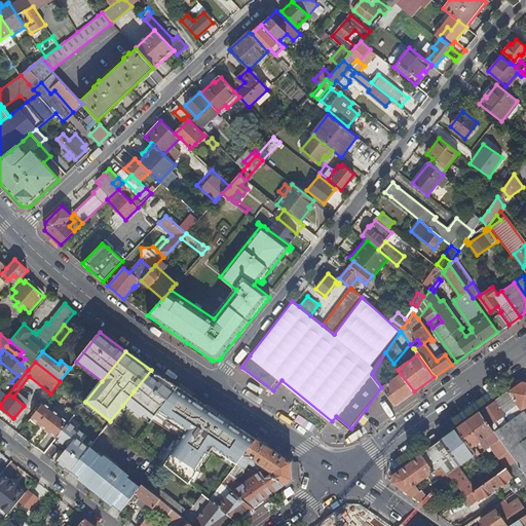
[(153,418),(159,412),(177,389),(151,370),(134,391),(122,406),(139,418),(142,416),(150,422),(153,418)]
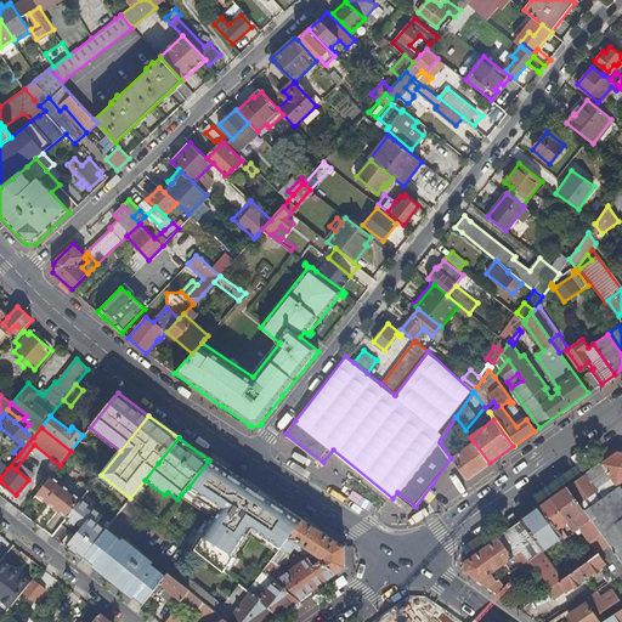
[(474,442),(451,458),(453,462),(467,480),(490,463),(474,442)]
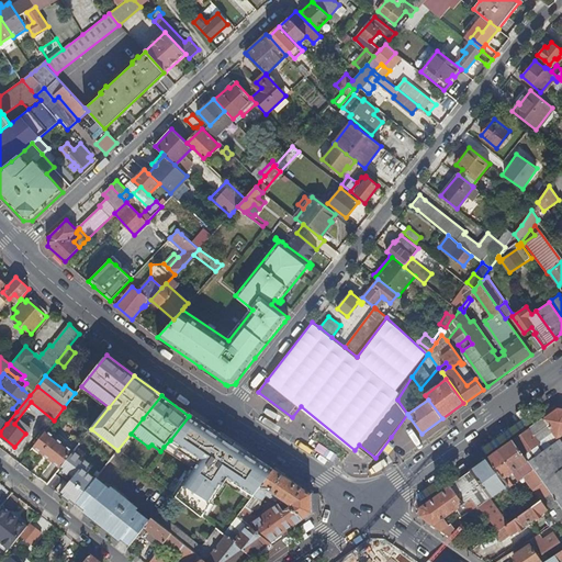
[(561,407),(558,407),(514,439),(540,476),(551,493),(541,499),(548,508),(557,521),(561,518),(561,517),(561,440),(559,437),(561,434),(561,407)]
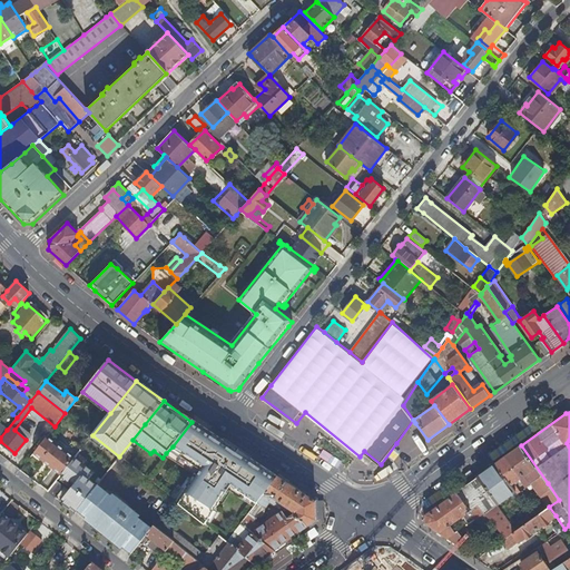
[(195,420),(194,420),(192,422),(173,446),(166,453),(195,473),(223,439),(213,432),(204,426),(196,422),(195,420)]
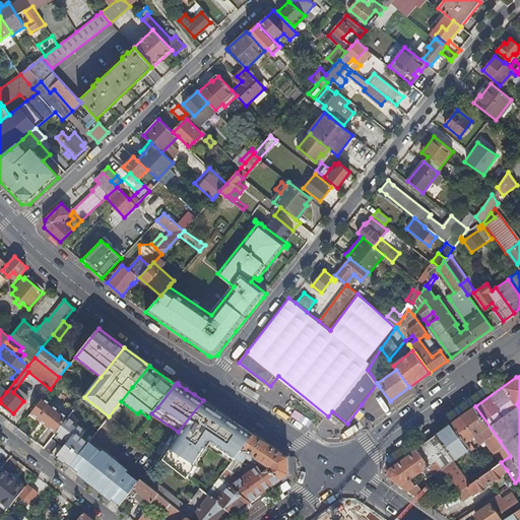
[(68,416),(44,396),(30,413),(55,433),(68,416)]
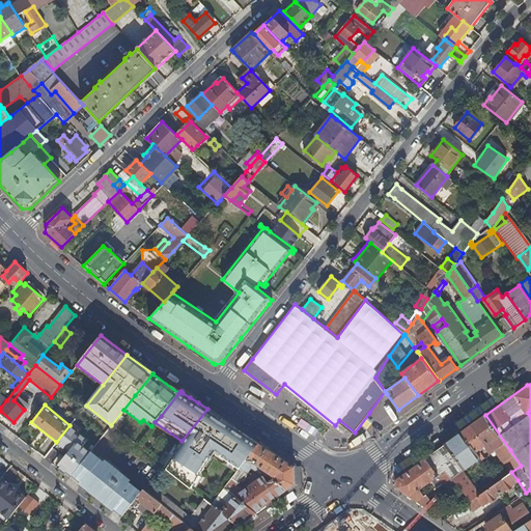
[(259,444),(207,409),(182,441),(179,443),(176,447),(173,450),(162,466),(188,485),(212,455),(236,472),(259,444)]
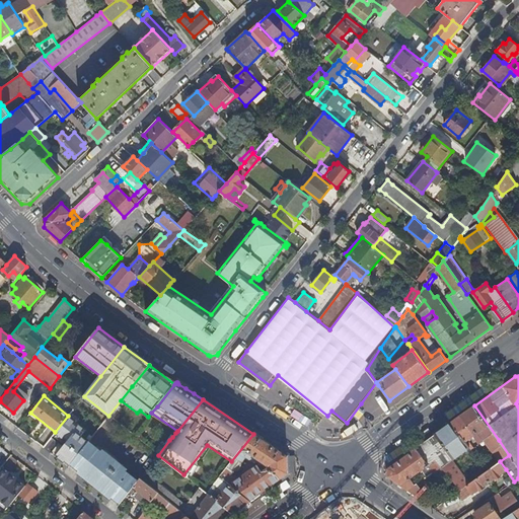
[(485,440),(489,446),(499,440),(474,405),(452,422),(465,441),(472,436),(479,444),(485,440)]
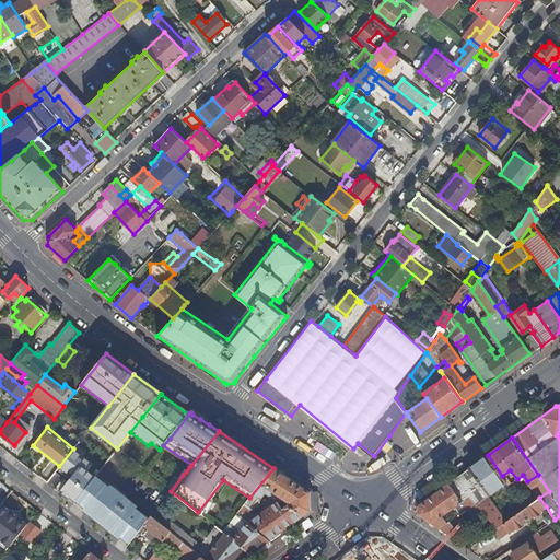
[(77,500),(84,489),(94,477),(86,469),(92,463),(73,448),(59,466),(57,468),(66,475),(55,489),(72,503),(77,500)]
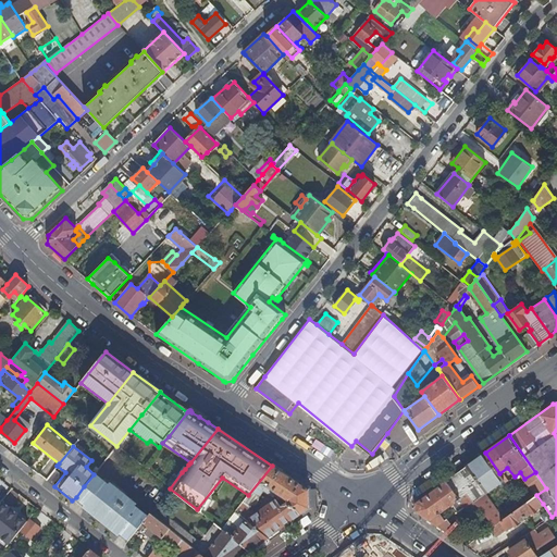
[(485,492),(504,479),(499,473),(485,453),(467,466),(485,492)]
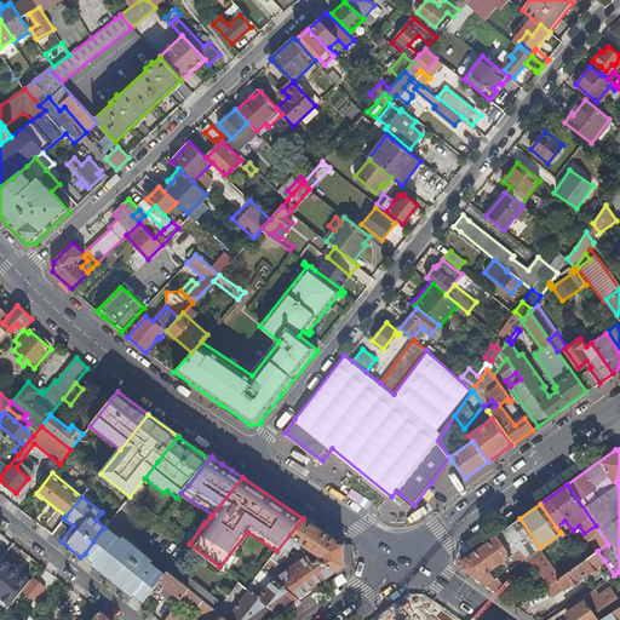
[(276,551),(267,562),(262,569),(298,598),(344,566),(346,543),(303,518),(276,551)]
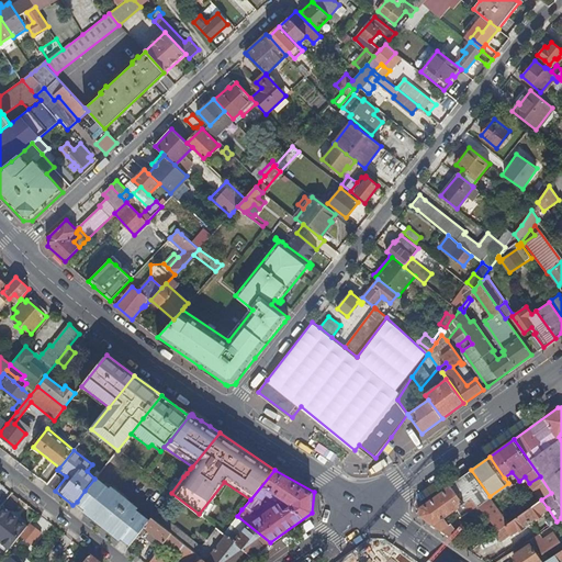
[(471,470),(450,484),(464,503),(472,498),(478,505),(498,530),(505,526),(508,523),(490,496),(471,470)]
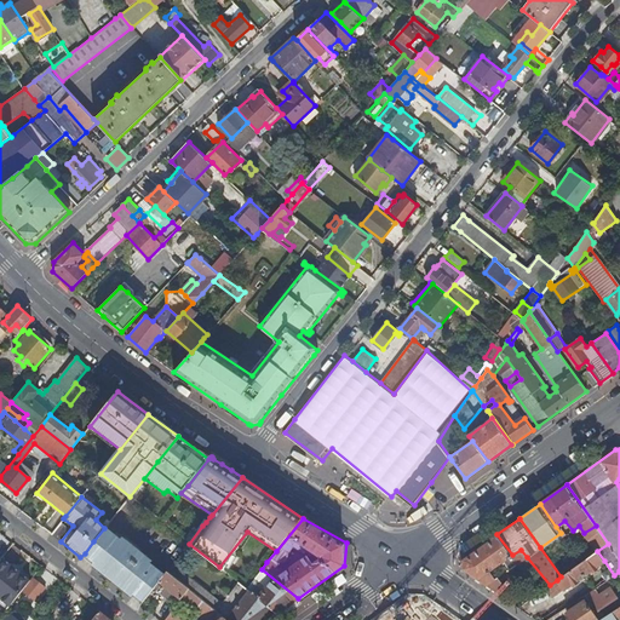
[(596,526),(584,533),(597,551),(608,544),(596,526)]
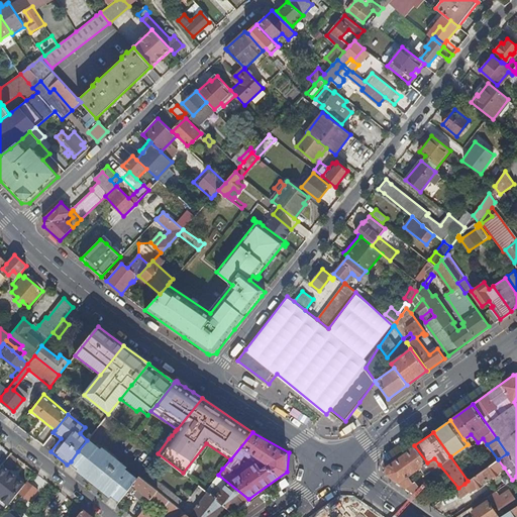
[(99,449),(87,440),(78,451),(71,461),(79,468),(77,471),(108,496),(110,493),(120,500),(131,486),(136,480),(124,470),(126,467),(101,446),(99,449)]
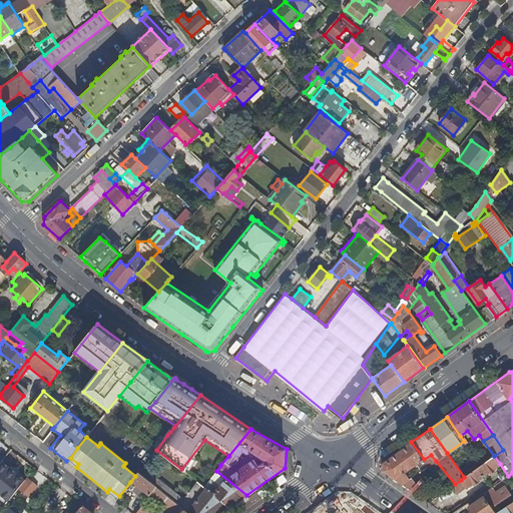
[(429,466),(436,461),(431,455),(424,459),(411,442),(390,457),(383,462),(384,470),(396,479),(403,484),(411,489),(418,484),(412,477),(411,479),(406,472),(417,464),(422,471),(429,466)]
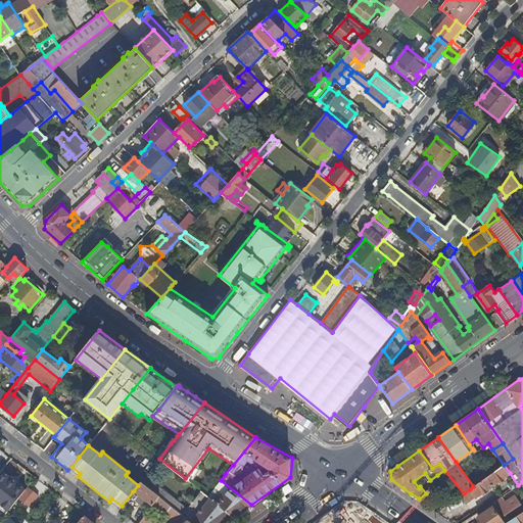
[(470,489),(476,496),(476,497),(493,485),(510,473),(504,465),(490,474),(487,477),(473,486),(470,489)]
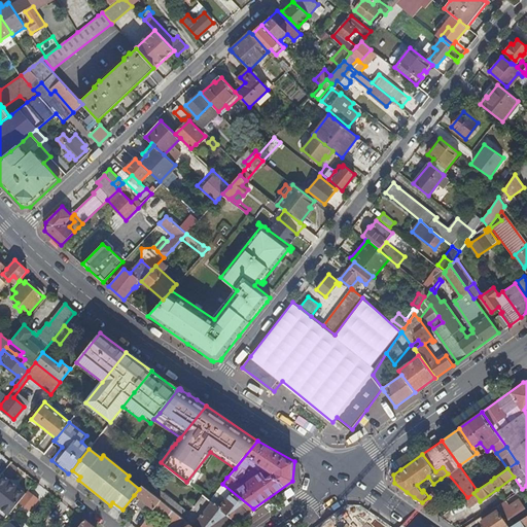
[(0,510),(8,515),(25,490),(0,473),(0,510)]
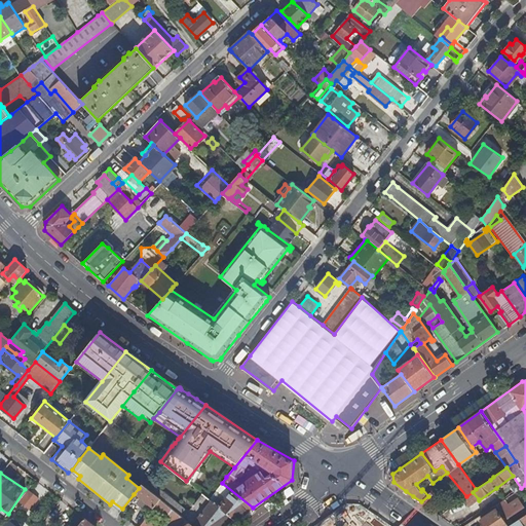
[(187,512),(146,479),(141,485),(160,500),(179,516),(189,524),(192,525),(225,525),(234,520),(209,499),(201,493),(187,512)]
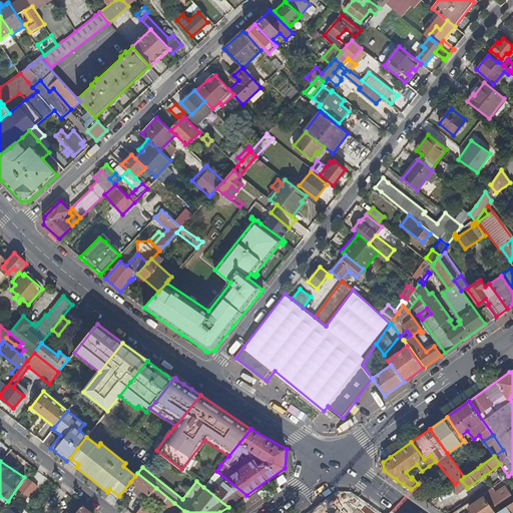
[(216,471),(203,487),(228,507),(246,495),(216,471)]
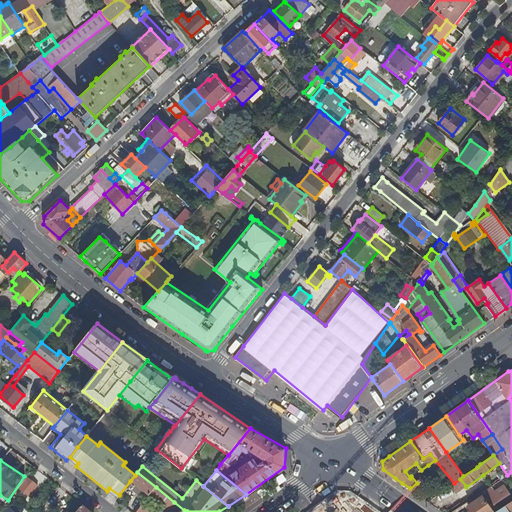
[(135,489),(147,498),(148,497),(156,487),(137,472),(135,475),(130,481),(137,486),(135,489)]
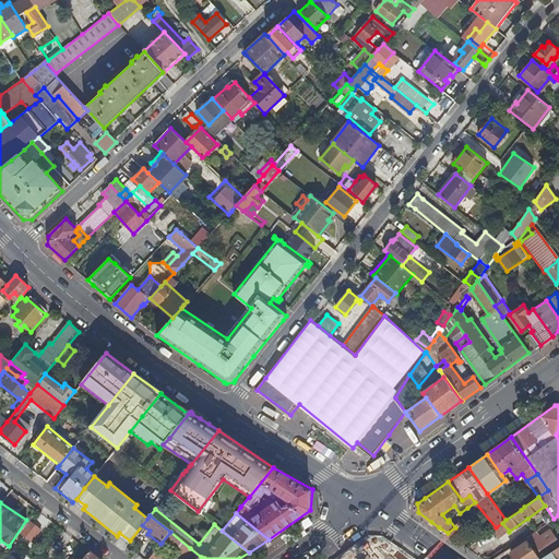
[(40,531),(30,521),(20,533),(31,543),(40,531)]
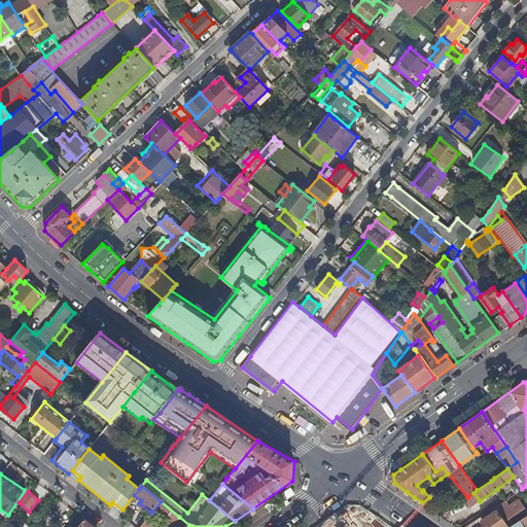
[(463,500),(468,507),(480,500),(473,493),(467,497),(463,500)]
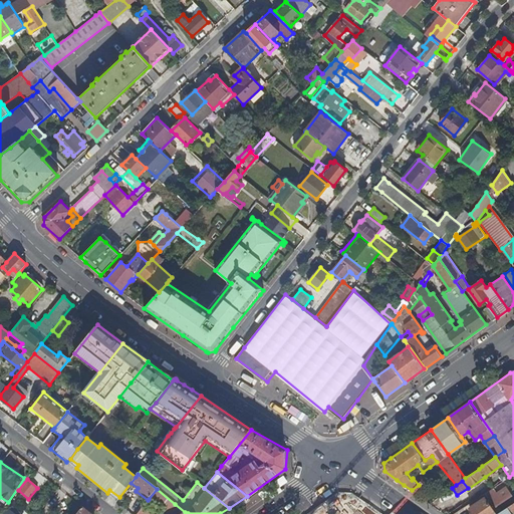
[(167,513),(175,504),(157,489),(149,499),(167,513)]
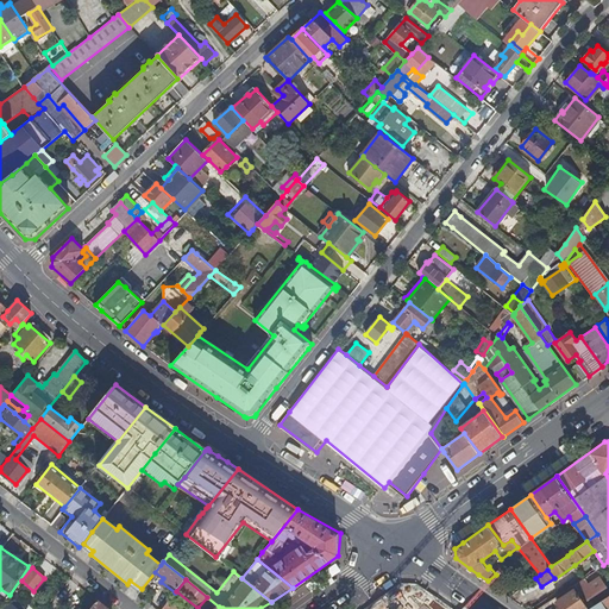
[(575,589),(557,601),(562,608),(585,608),(588,608),(575,589)]
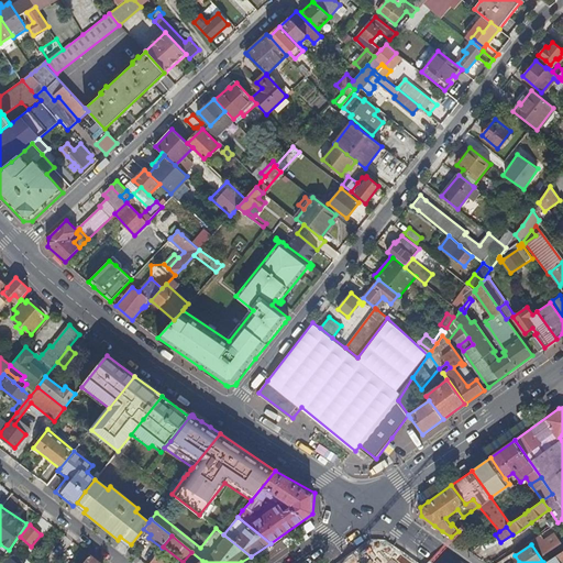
[(562,562),(562,550),(543,562),(562,562)]
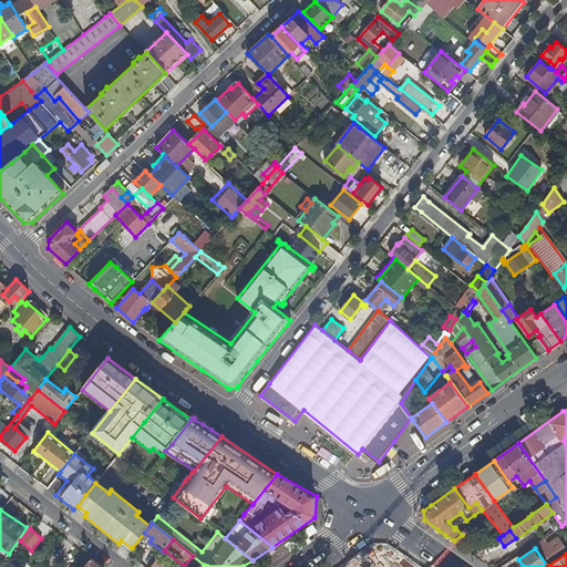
[(162,566),(166,563),(158,556),(150,566),(162,566)]
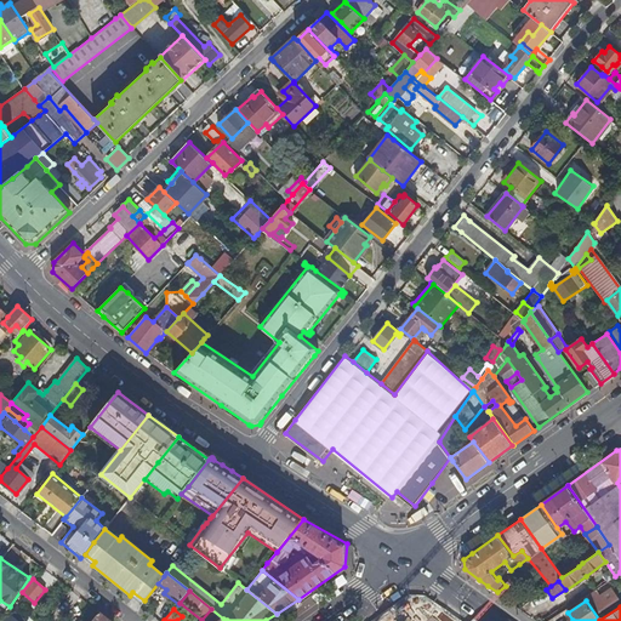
[(203,620),(218,620),(223,619),(211,609),(201,620),(203,620)]
